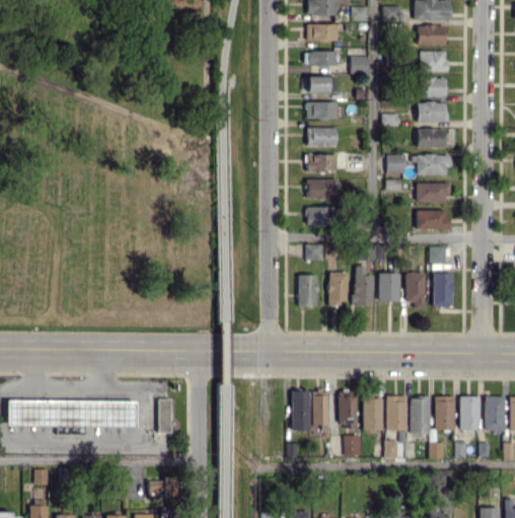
[(337,0),(307,0),(308,14),(337,14),(337,0)]
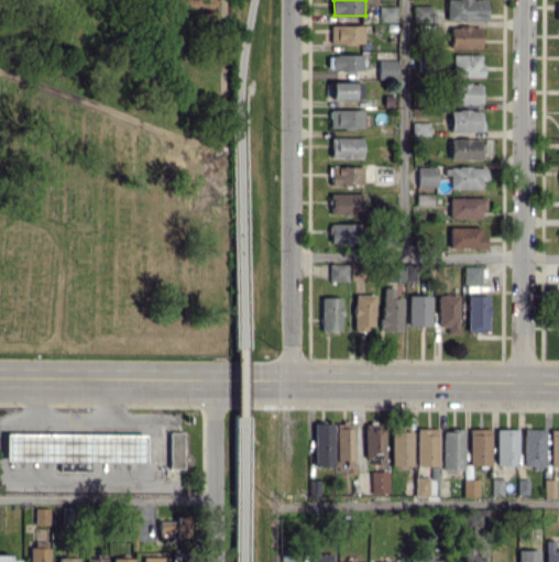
[(489,22),(488,0),(448,0),(449,21),(489,22)]
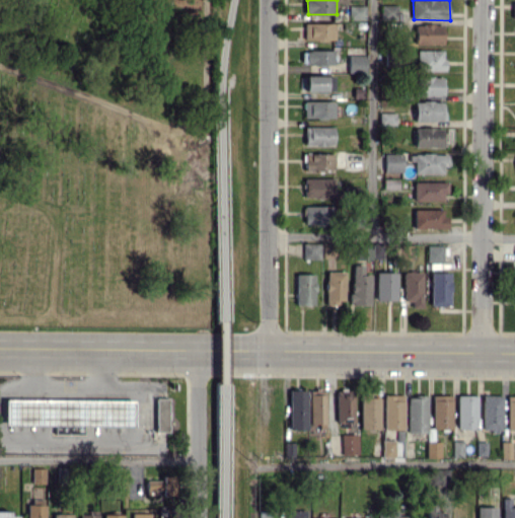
[(399,6),(382,6),(383,20),(399,20),(399,6)]
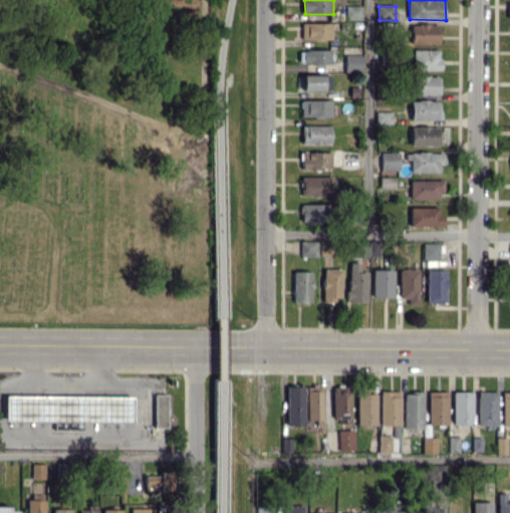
[(334,23),(304,23),(304,40),(334,40),(334,23)]
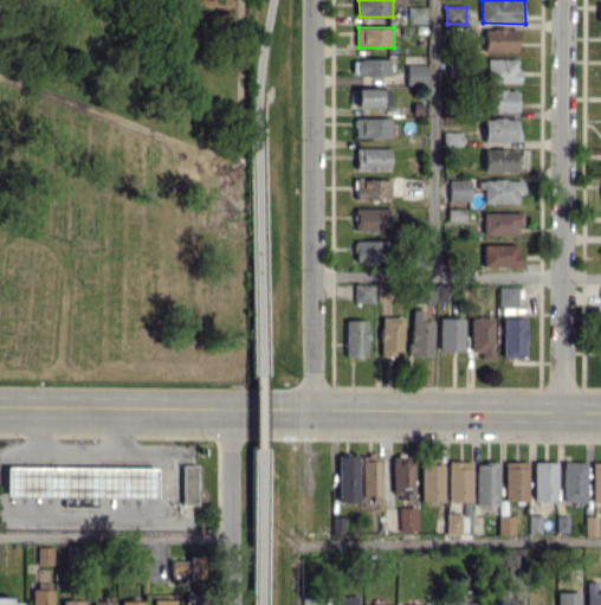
[(519,30),(483,29),(483,52),(519,53),(519,30)]
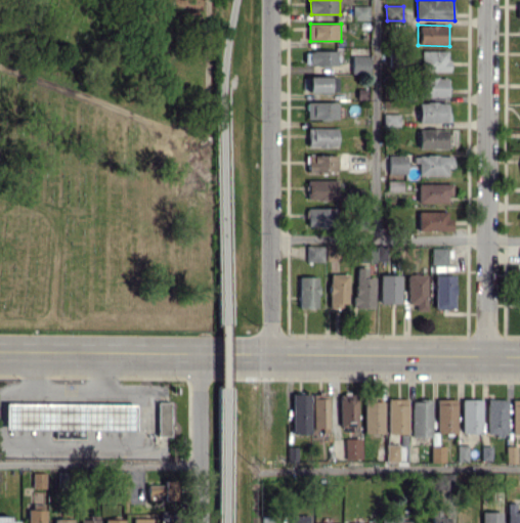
[(339,51),(307,52),(307,67),(339,66),(339,51)]
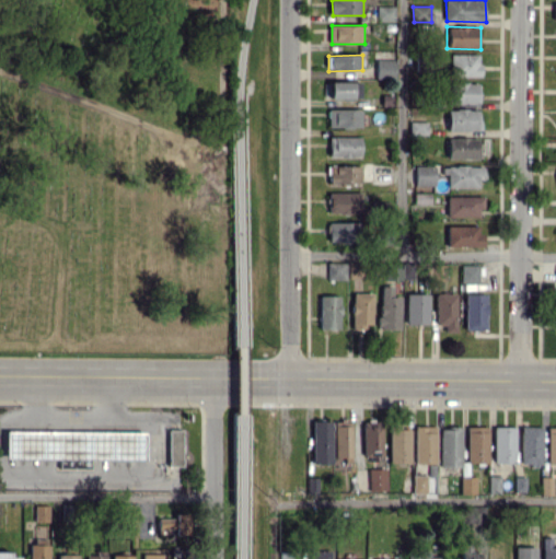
[(482,55),(453,55),(453,77),(482,78),(482,55)]
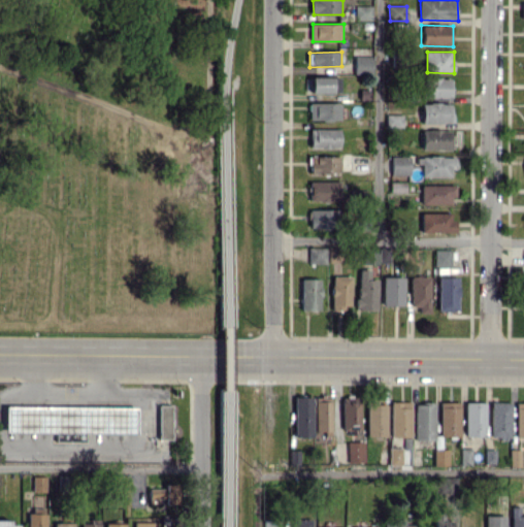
[(357,75),(374,75),(375,57),(357,57),(357,75)]
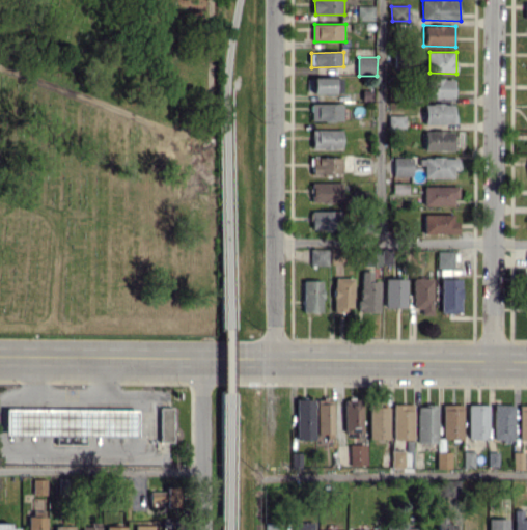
[(344,78),(312,79),(313,94),(344,93),(344,78)]
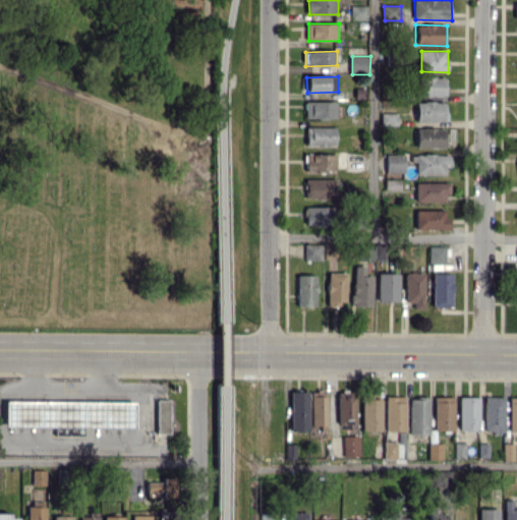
[(448,78),(421,77),(421,97),(447,98),(448,78)]
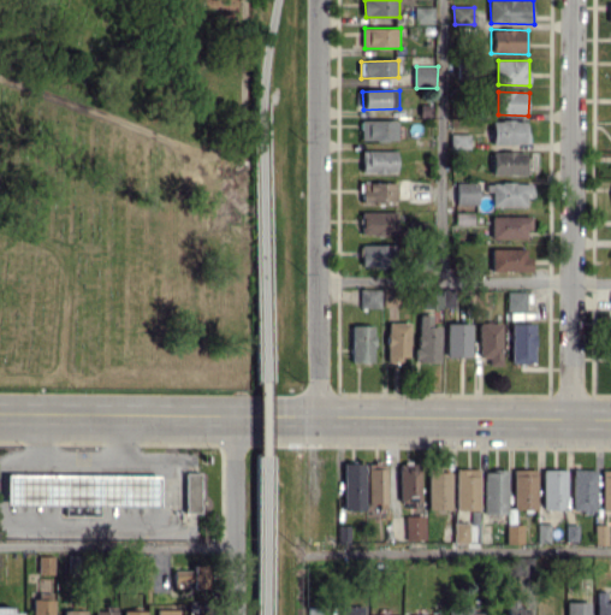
[(399,141),(401,122),(365,120),(363,140),(399,141)]
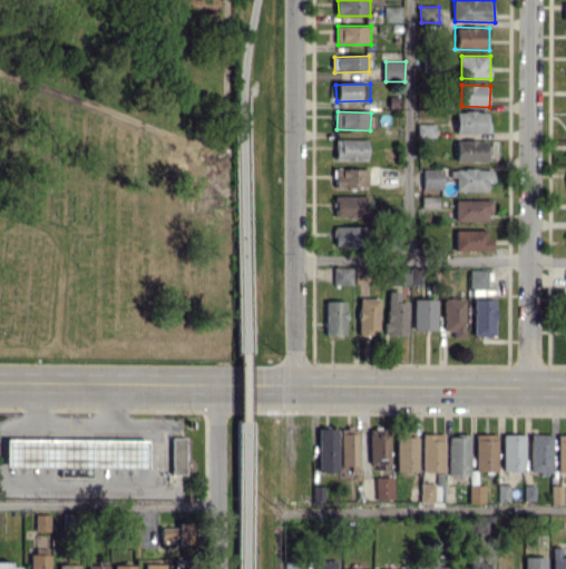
[(489,134),(489,111),(458,113),(458,134),(489,134)]
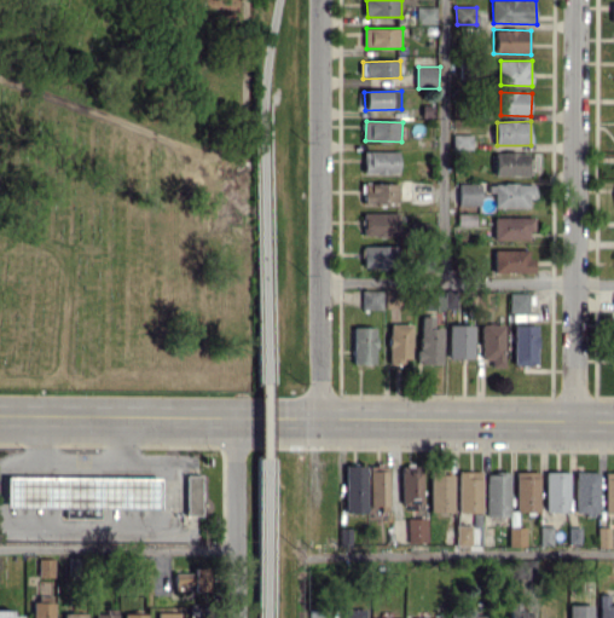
[(475,150),(475,136),(456,134),(456,149),(475,150)]
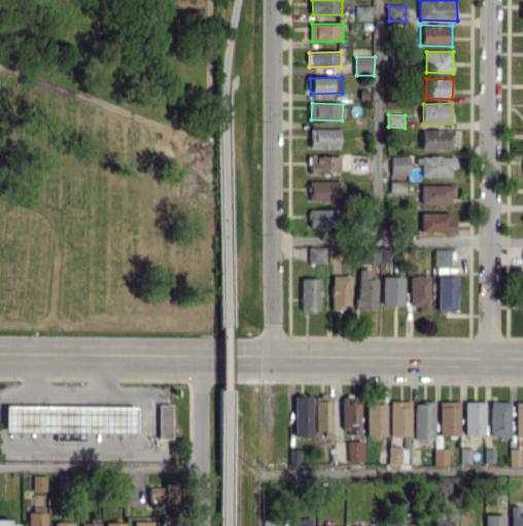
[(342,129),(312,130),(313,149),(342,148),(342,129)]
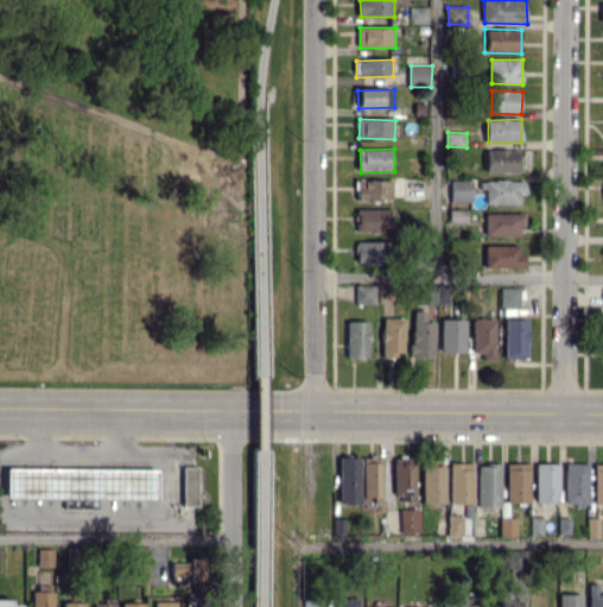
[(488,174),(521,174),(521,151),(488,150),(488,174)]
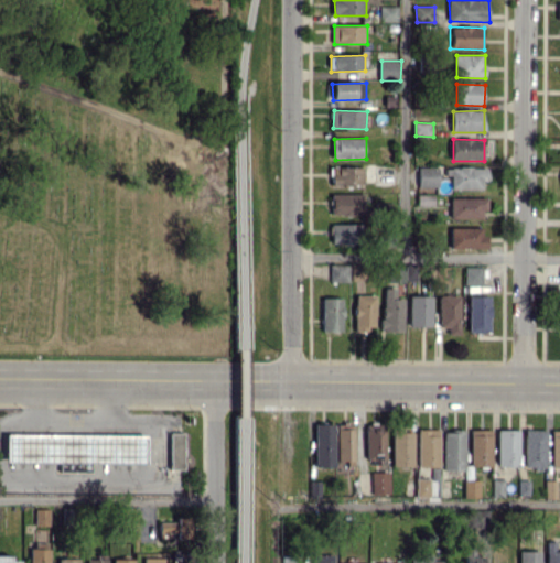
[(366,168),(334,168),(335,186),(367,186),(366,168)]
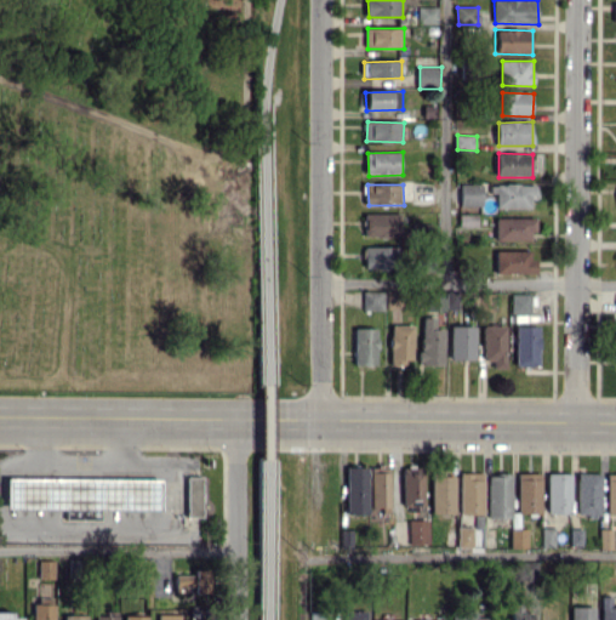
[(484,208),(485,185),(462,185),(462,206),(484,208)]
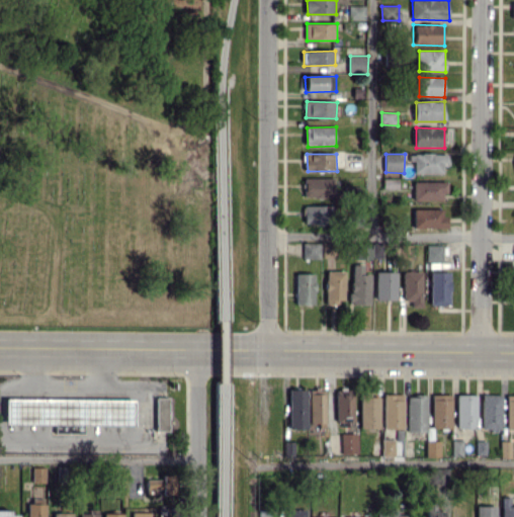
[(444,174),(445,167),(449,167),(449,154),(416,154),(416,174),(444,174)]
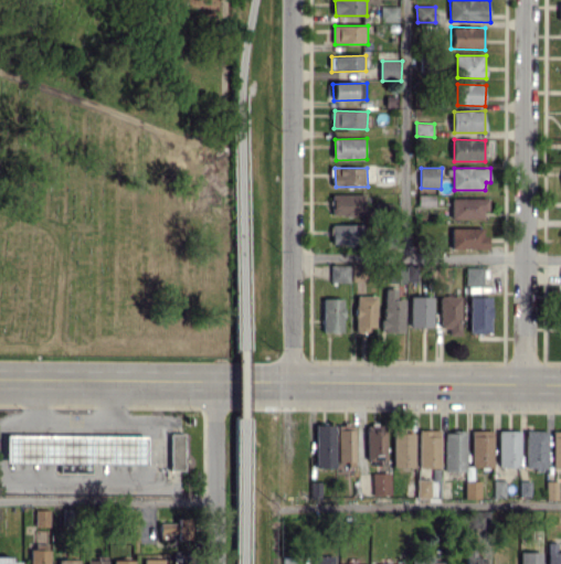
[(335,216),(368,216),(368,194),(335,194),(335,216)]
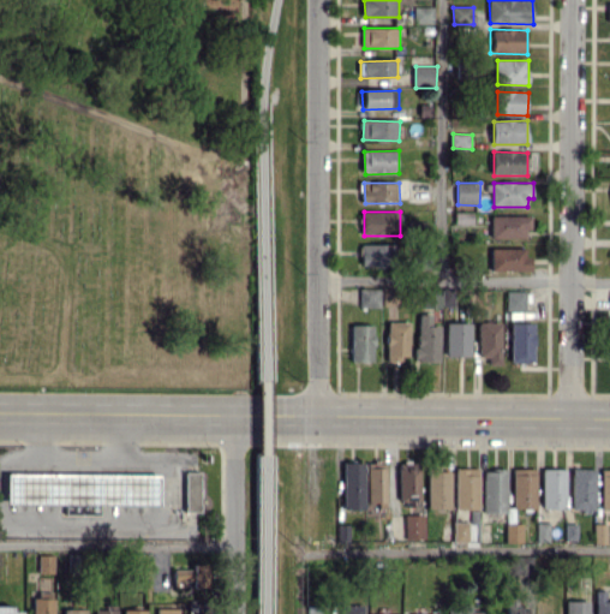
[(494,239),(532,239),(532,216),(494,215),(494,239)]
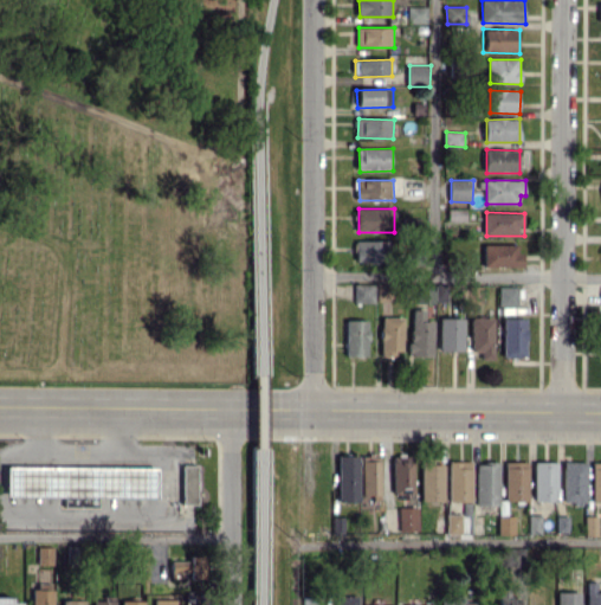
[(359,240),(359,263),(389,264),(391,242),(359,240)]
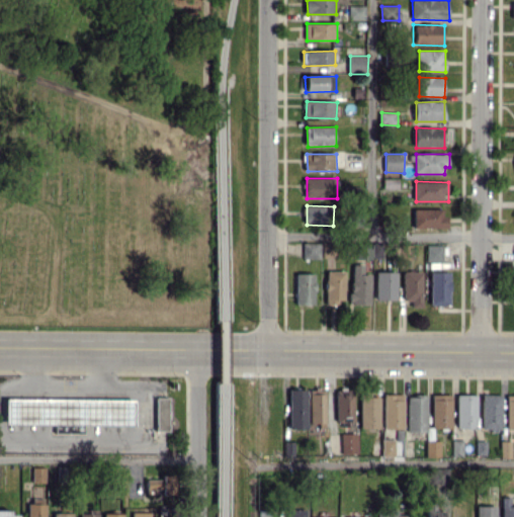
[(447,209),(415,209),(414,228),(447,229),(447,209)]
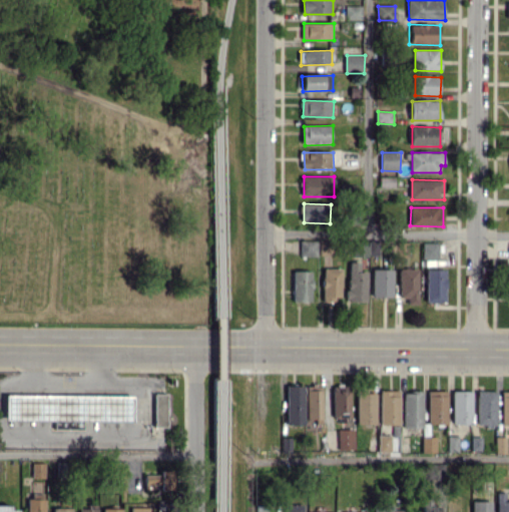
[(320,257),(320,241),(303,241),(303,257),(320,257)]
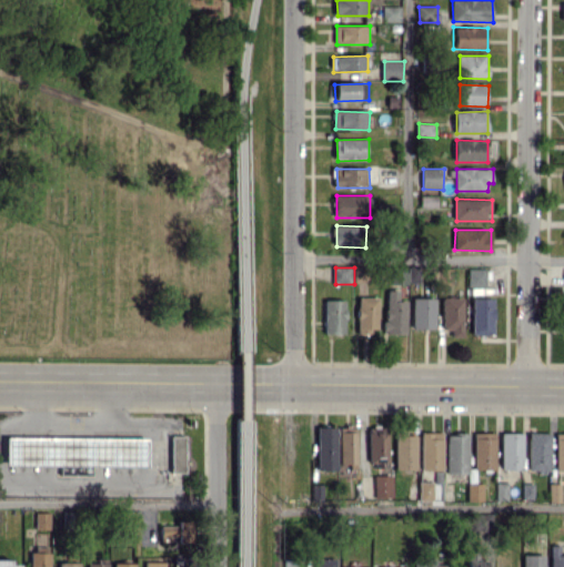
[(471,287),(490,287),(490,270),(471,270),(471,287)]
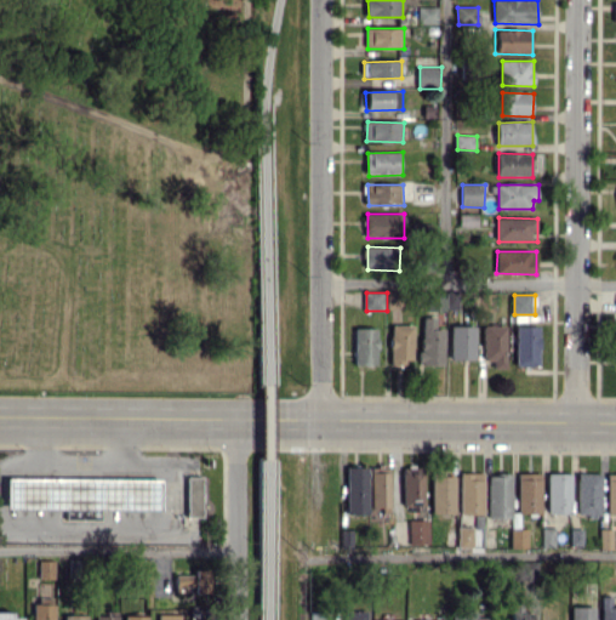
[(446,367),(448,329),(439,329),(439,318),(425,318),(423,367),(446,367)]
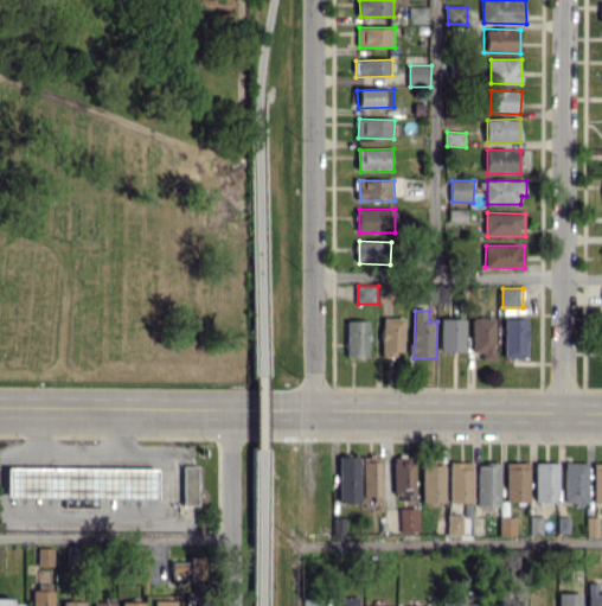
[(407,319),(384,318),(384,355),(407,356),(407,319)]
